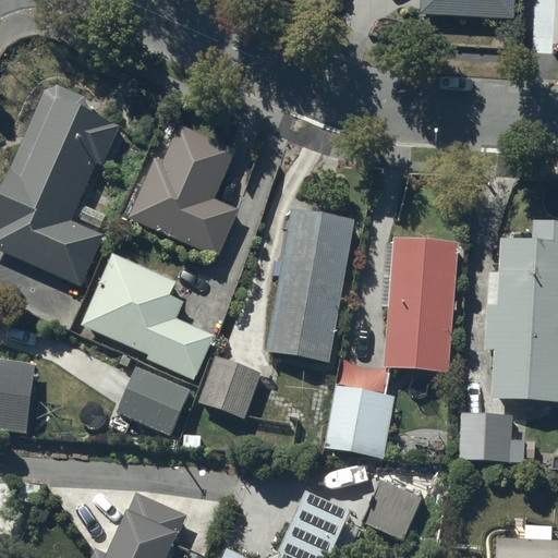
[(513,24),(514,0),(419,0),(419,21),(513,24)]
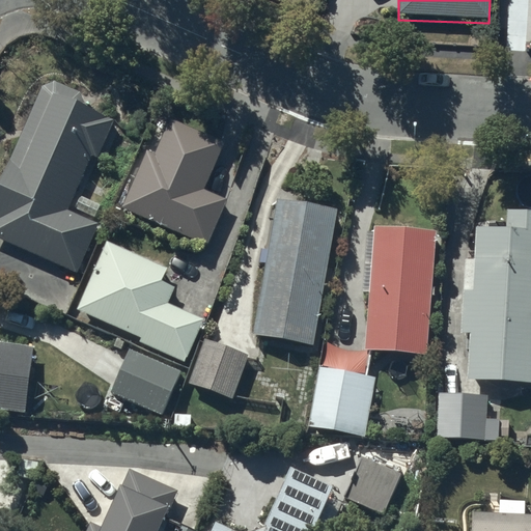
[(67,207),(90,152),(96,156),(115,113),(83,99),(83,98),(82,96),(81,95),(81,93),(80,92),(79,91),(78,90),(77,89),(76,88),(75,87),(74,86),(73,86),(72,85),(71,84),(68,84),(67,83),(66,82),(64,82),(63,82),(62,81),(60,81),(59,81),(58,81),(56,81),(55,81),(54,81),(52,81),(51,81),(49,81),(48,81),(47,82),(45,82),(44,83),(43,83),(42,84),(0,175),(0,235),(77,269),(98,221),(67,207)]
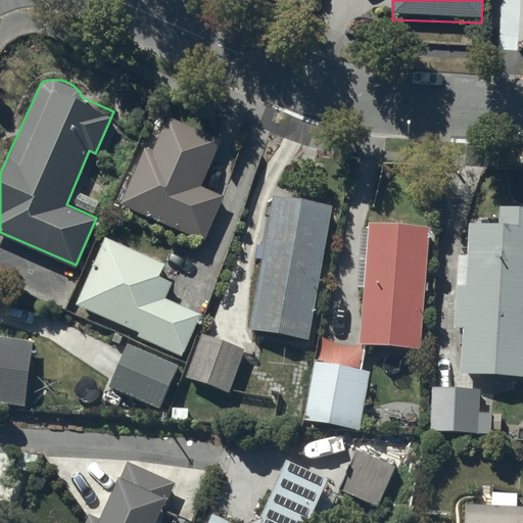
[(219,138),(168,116),(153,150),(144,146),(120,203),(202,239),(223,193),(199,183),(219,138)]
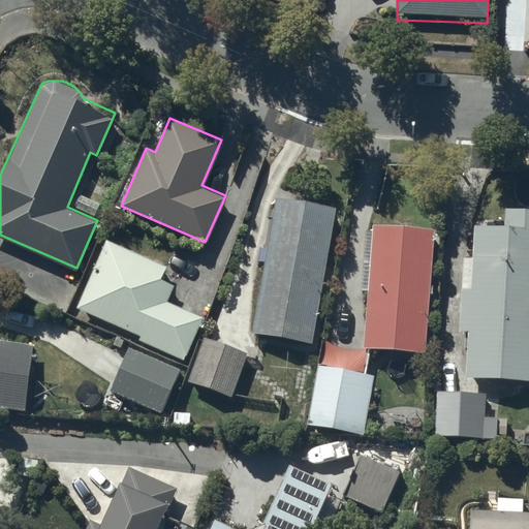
[(312,341),(333,206),(274,196),(267,246),(260,245),(258,259),(262,260),(251,332),(312,341)]
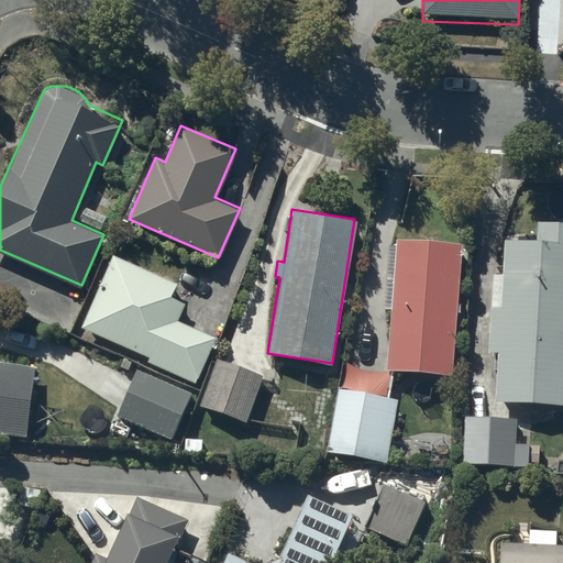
[(562,401),(562,219),(536,219),(534,238),(504,236),(501,272),(492,272),(488,350),(497,350),(494,399),(562,401)]
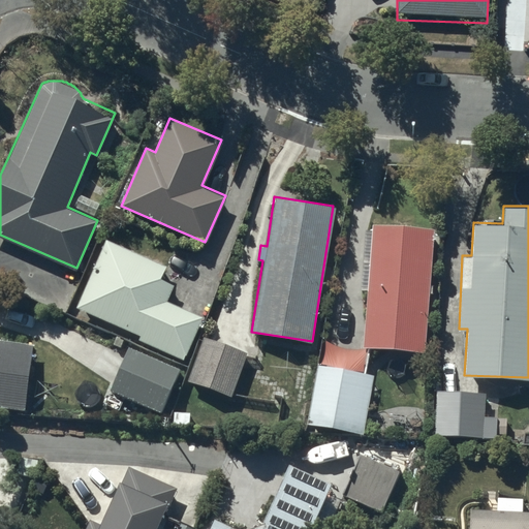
[(431,273),(434,224),(370,221),(370,232),(365,232),(361,290),(368,291),(365,345),(425,349),(429,288),(435,288),(436,274),(431,273)]
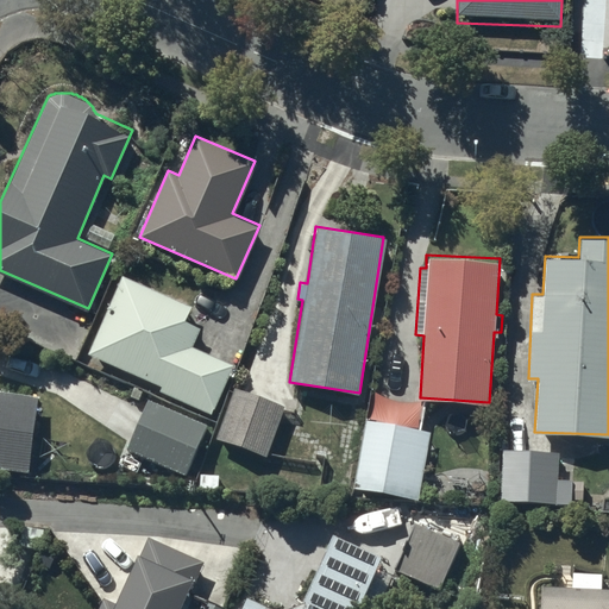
[(189,306),(121,275),(87,352),(142,376),(139,381),(211,413),(232,364),(192,346),(200,330),(182,321),(189,306)]
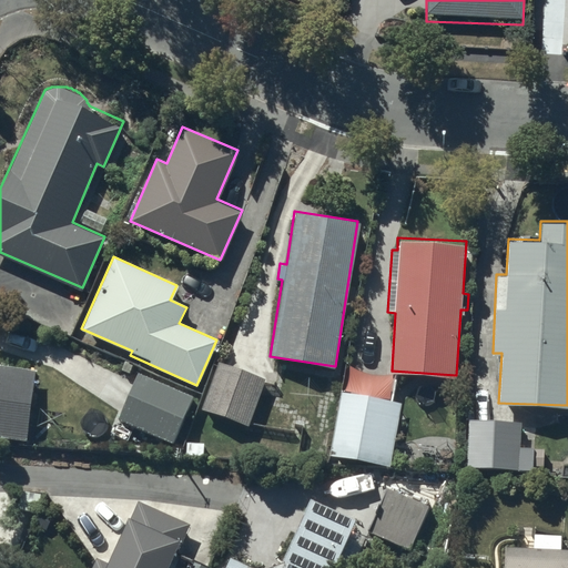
[(264,377),(216,359),(200,407),(247,424),(264,377)]
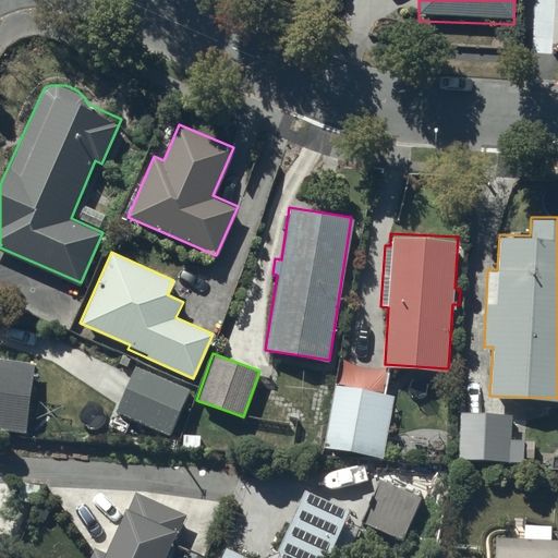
[(33,361),(0,356),(0,425),(24,428),(33,361)]
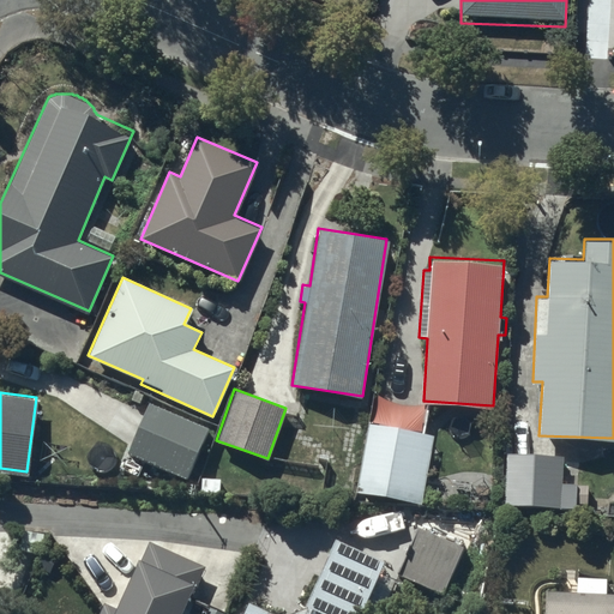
[(372,422),(368,422),(356,491),(421,503),(434,433),(421,431),(426,404),(377,396),(372,422)]
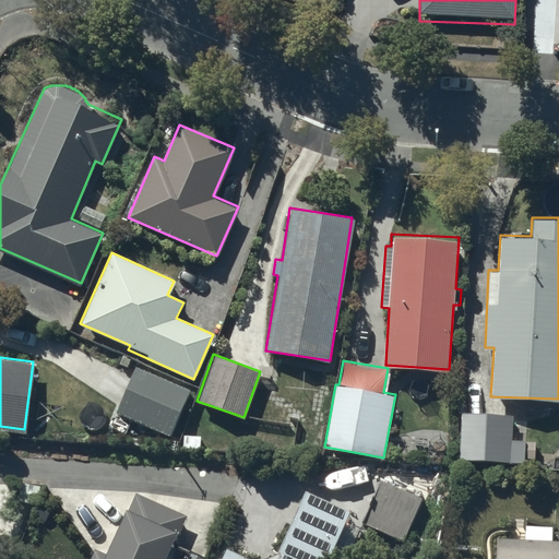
[(135,365),(116,409),(168,432),(188,389),(135,365)]
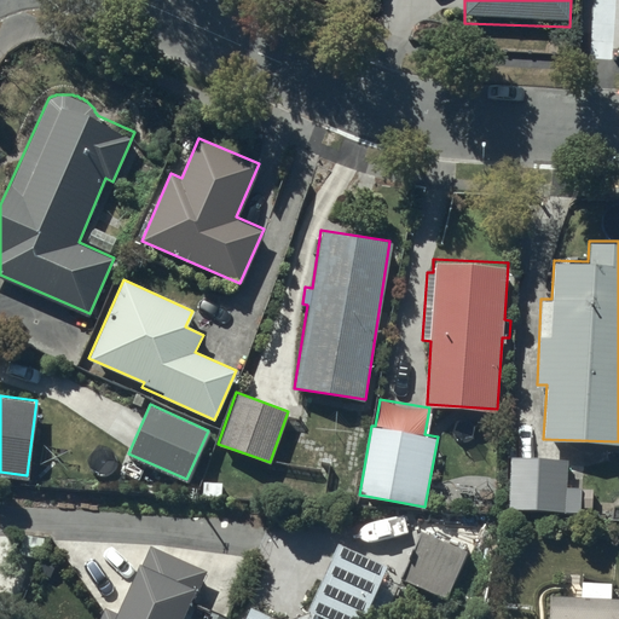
[(568,456),(507,455),(505,507),(582,509),(583,464),(568,463),(568,456)]
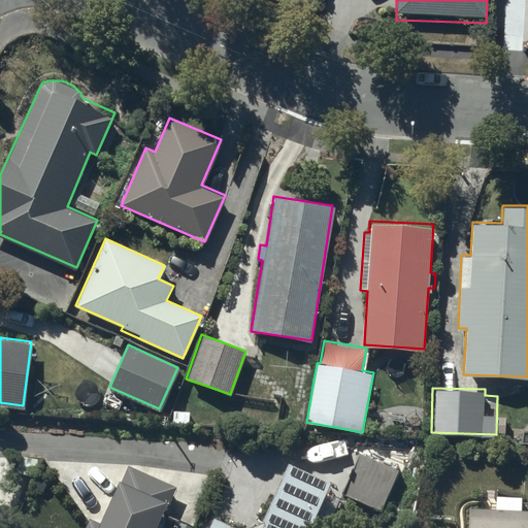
[(401,470),(359,452),(341,492),(383,512),(401,470)]
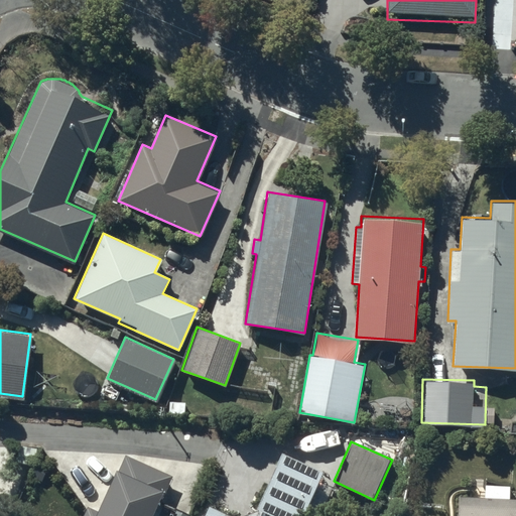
[(299,515),(321,466),(279,447),(255,505),(282,515),(299,515)]
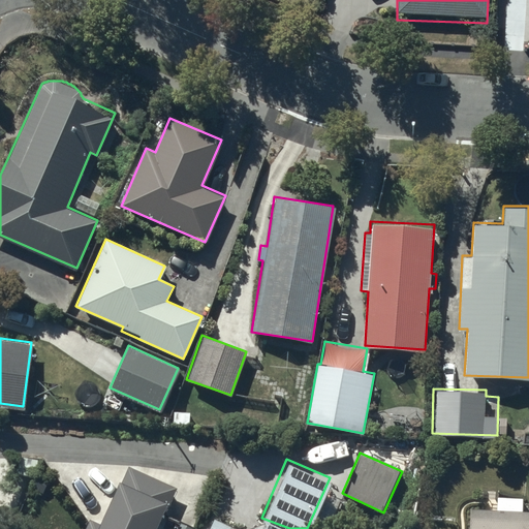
[(98,522),(89,518),(84,528),(152,528),(164,503),(167,504),(176,487),(128,466),(123,479),(118,477),(98,522)]
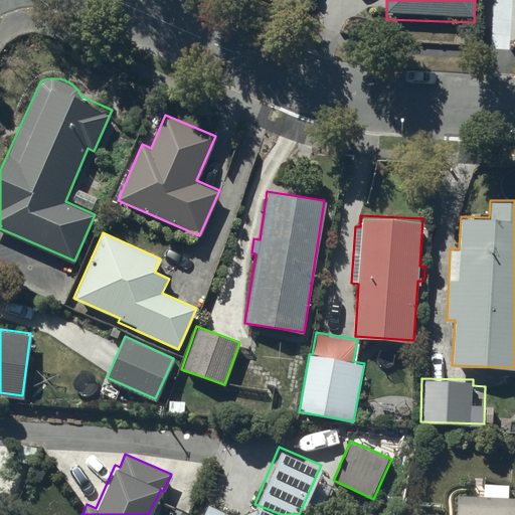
[(514,514),(514,496),(507,497),(507,483),(483,483),(482,495),(457,494),(455,514),(514,514)]
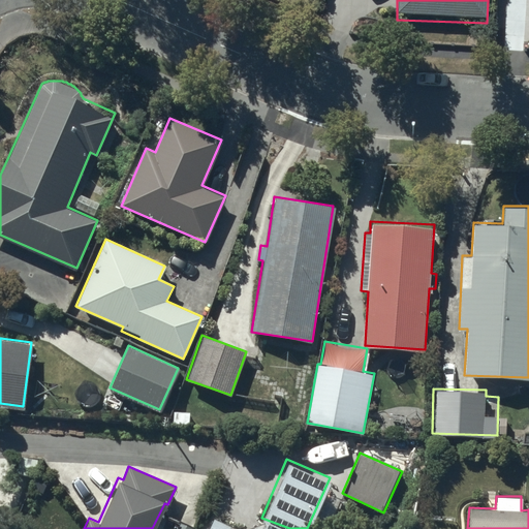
[(249,528),(215,514),(207,528),(249,528)]
